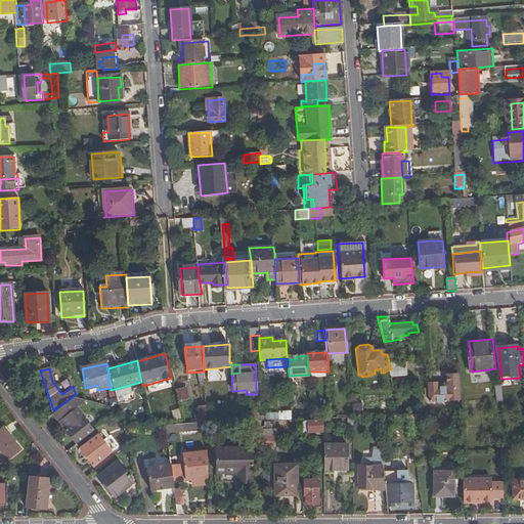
[(432,401),(463,400),(460,376),(453,377),(455,385),(449,385),(448,389),(439,389),(439,386),(429,386),(429,391),(426,391),(426,400),(432,400),(432,401)]
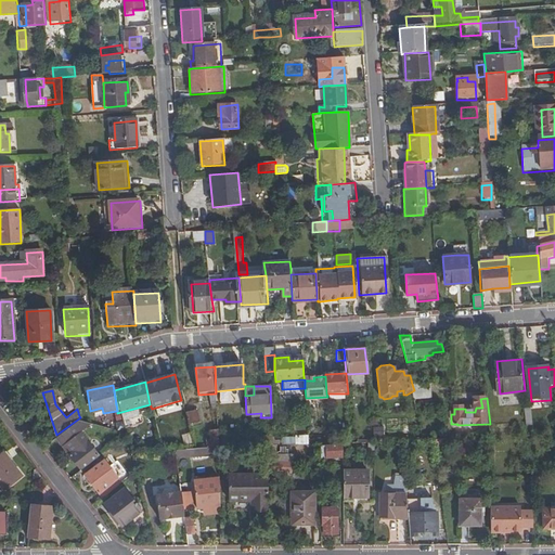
[(194,411),(183,411),(186,425),(196,424),(194,411)]
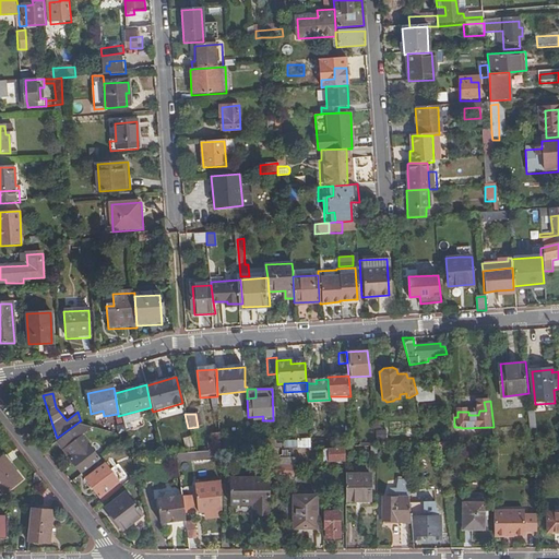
[(214,444),(219,444),(218,438),(218,416),(207,417),(211,436),(213,436),(214,444)]
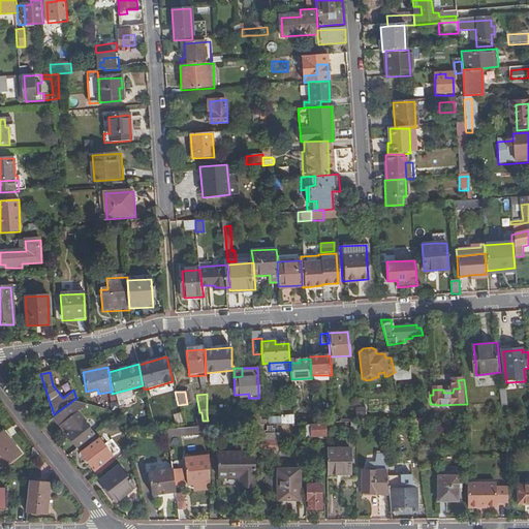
[(54,414),(53,415),(60,424),(65,419),(71,428),(66,432),(78,447),(95,434),(76,410),(87,402),(75,397),(76,398),(65,406),(54,414)]
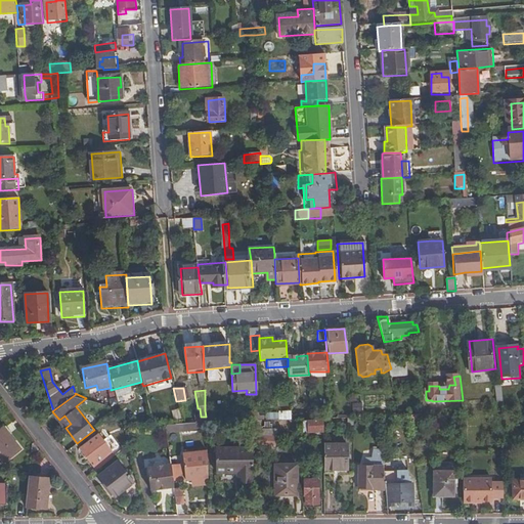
[(360,402),(351,403),(353,412),(361,411),(360,402)]
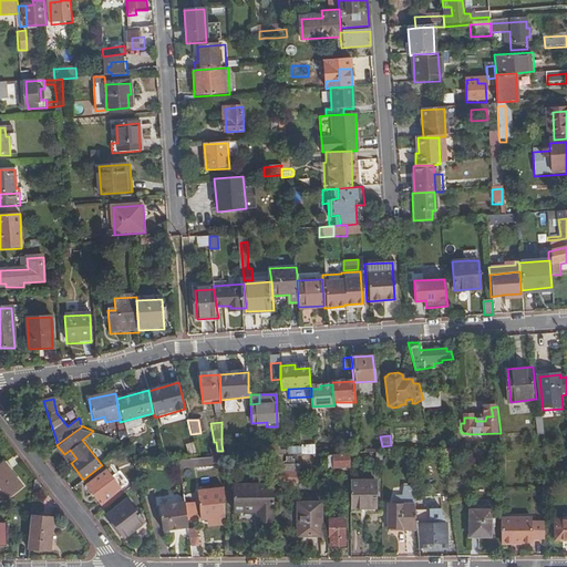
[(315,454),(315,445),(287,444),(287,453),(315,454)]
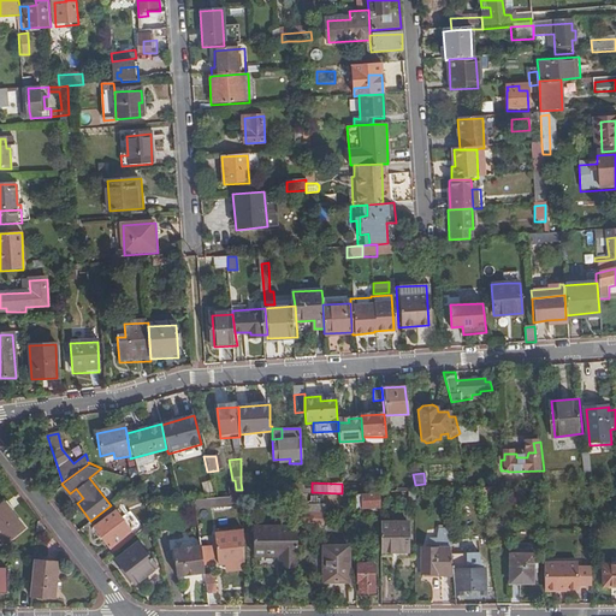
[(272,484),(272,495),(296,493),(301,493),(301,484),(272,484)]
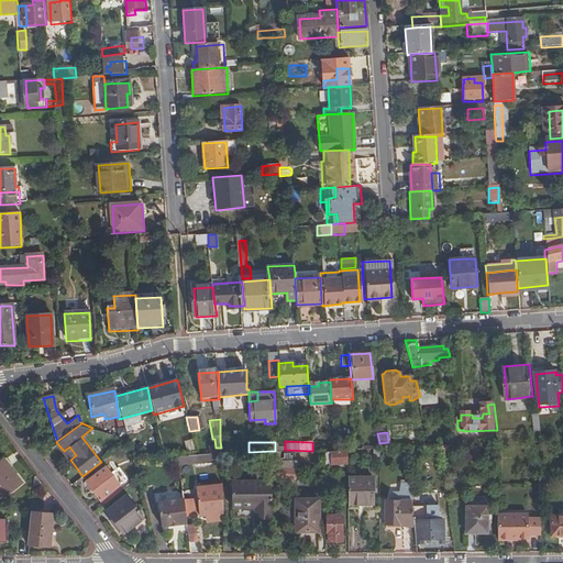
[(69,446),(64,451),(70,460),(76,455),(69,446)]
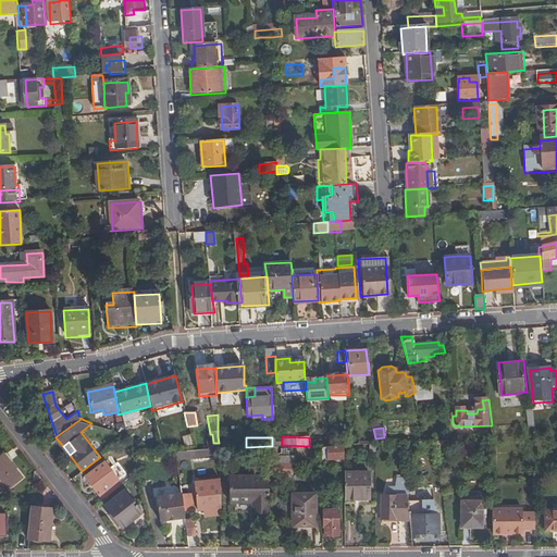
[(181,445),(182,453),(193,452),(190,443),(181,445)]
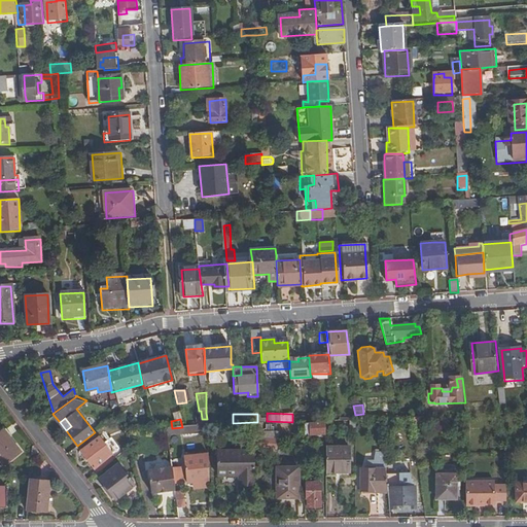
[(309,434),(326,434),(326,422),(310,422),(309,434)]
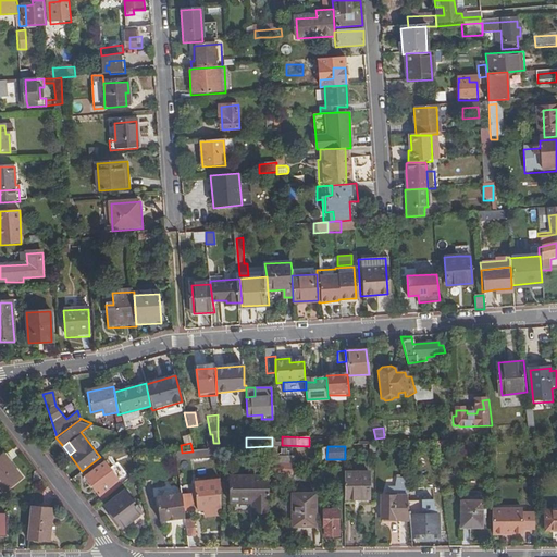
[(208,458),(207,452),(193,452),(182,453),(175,454),(176,461),(208,458)]
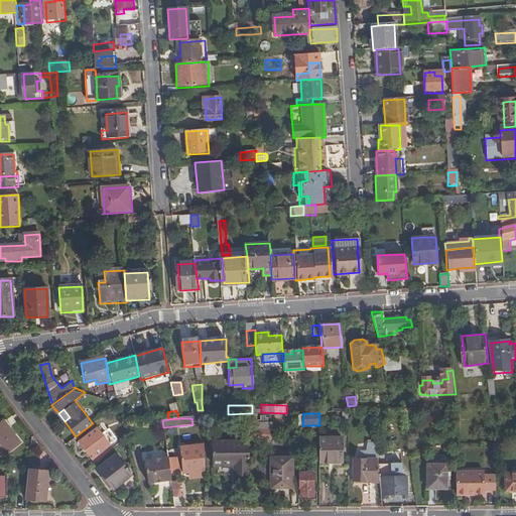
[(3,419),(0,420),(0,447),(4,454),(20,440),(3,419)]
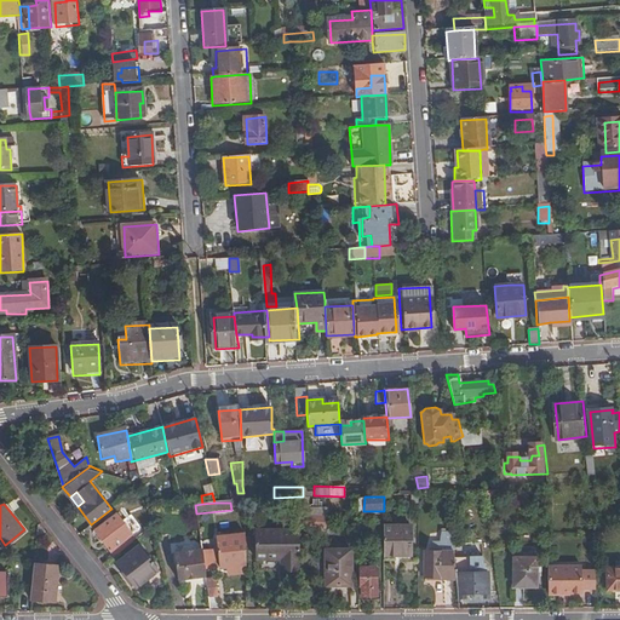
[(308,506),(306,526),(326,527),(327,507),(308,506)]
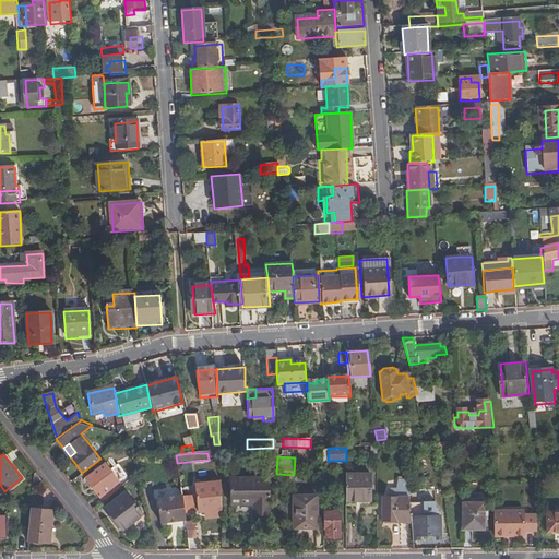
[(83,478),(100,501),(120,485),(102,463),(83,478)]
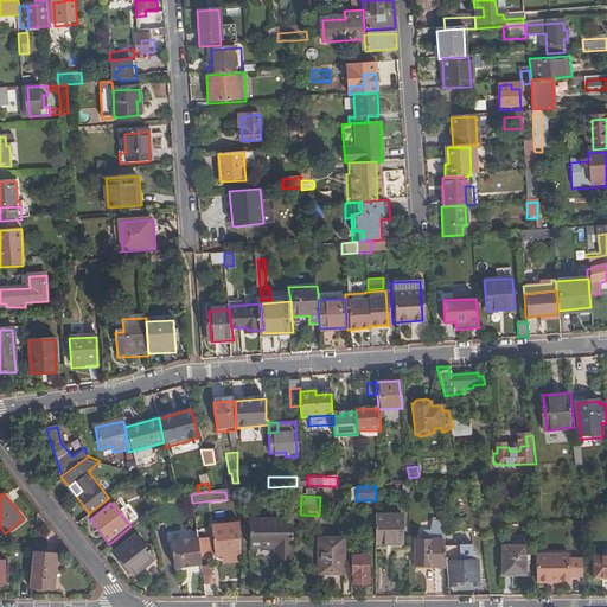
[(401,512),(376,513),(376,542),(402,542),(401,512)]
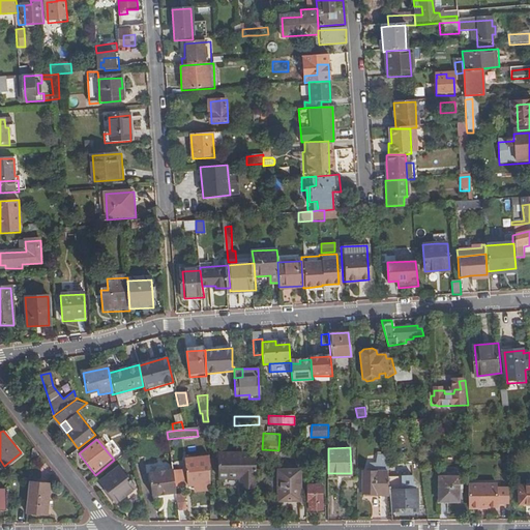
[(241,487),(256,487),(256,450),(217,451),(217,476),(240,476),(241,487)]
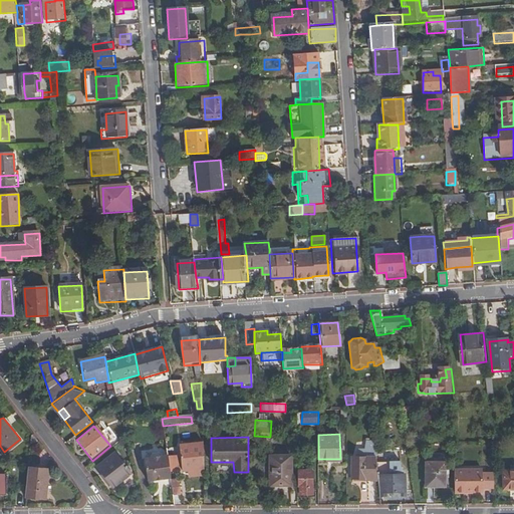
[(203,443),(181,443),(182,472),(192,472),(192,475),(203,475),(203,443)]
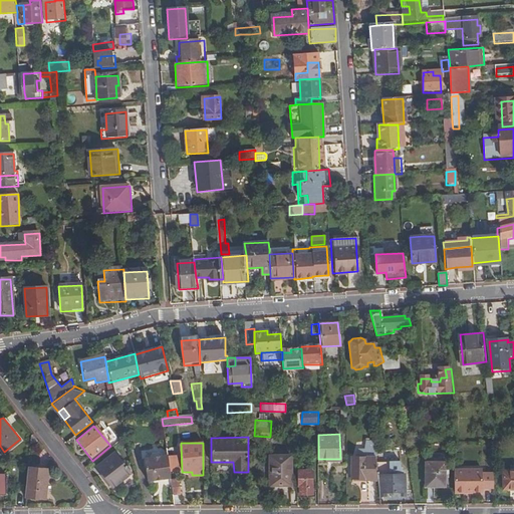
[(147,477),(171,475),(170,469),(167,454),(167,452),(161,453),(160,451),(158,450),(156,449),(154,450),(153,450),(151,451),(150,453),(150,455),(144,455),(147,477)]
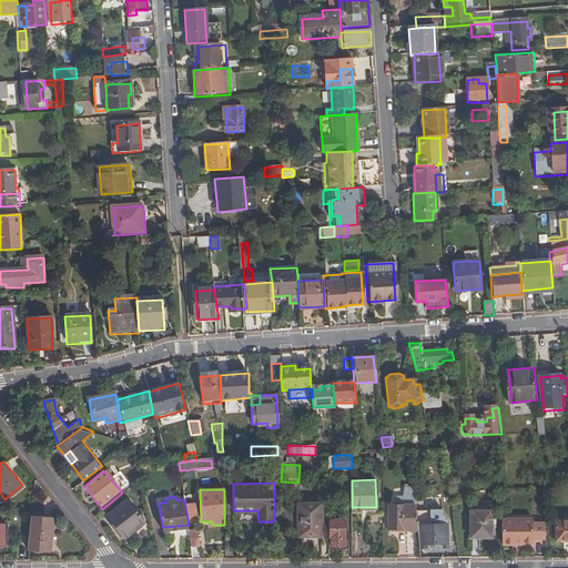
[(104,515),(122,537),(142,523),(124,499),(104,515)]
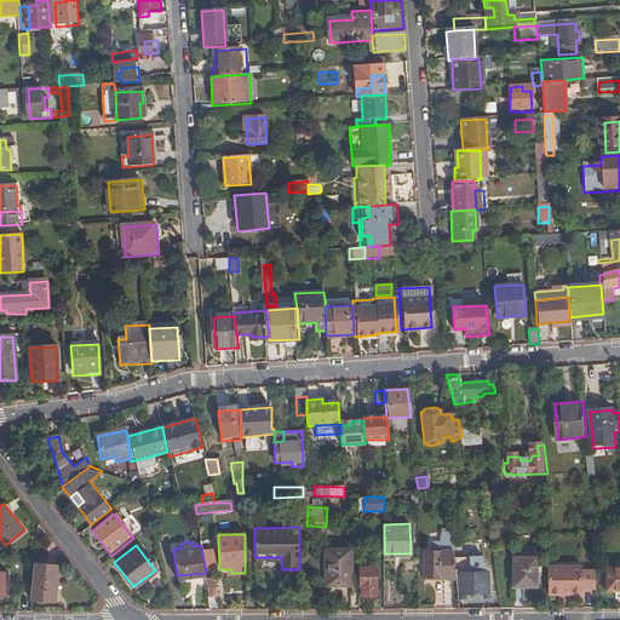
[(212,546),(201,547),(205,566),(214,564),(212,546)]
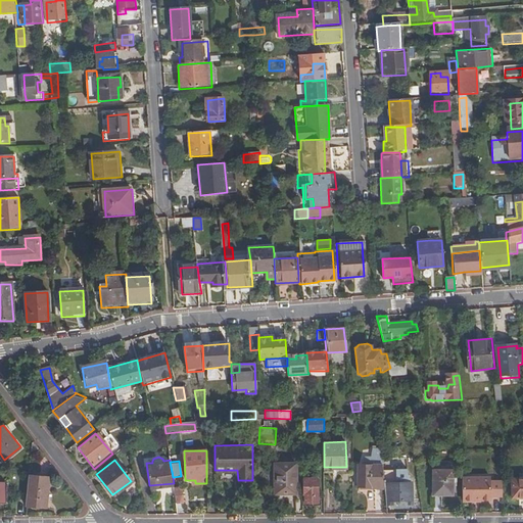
[(275,464),(275,493),(295,493),(296,464),(275,464)]
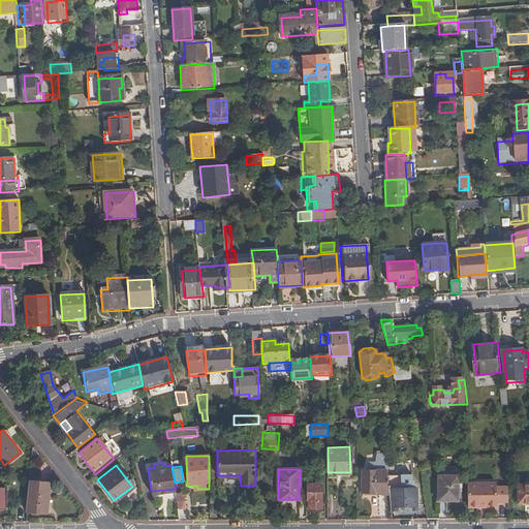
[(378,495),(389,495),(387,475),(387,472),(363,473),(362,493),(378,493),(378,495)]
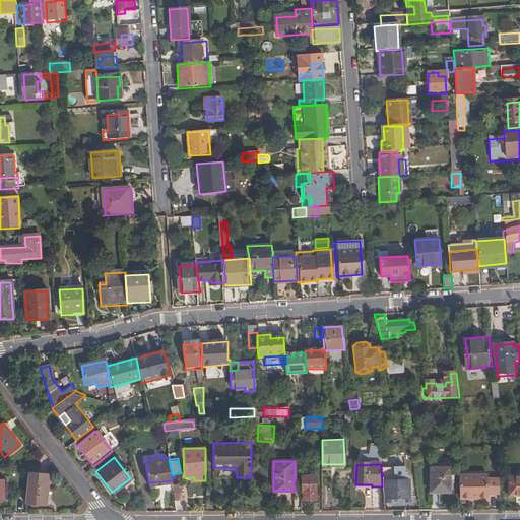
[(405,467),(381,467),(382,486),(383,503),(390,503),(390,500),(405,499),(405,503),(410,503),(410,480),(408,480),(408,475),(406,473),(404,472),(405,467)]
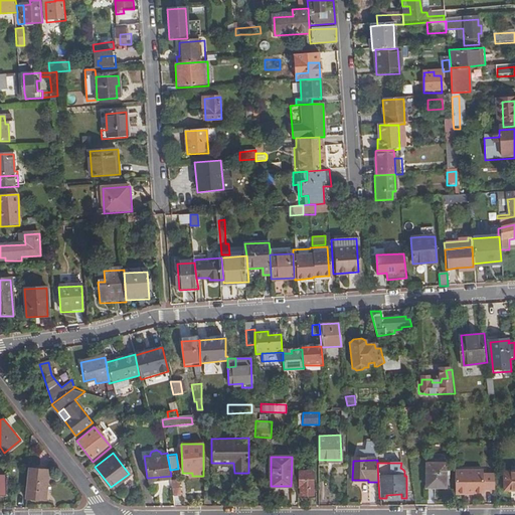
[(426,464),(426,489),(447,490),(447,464),(426,464)]
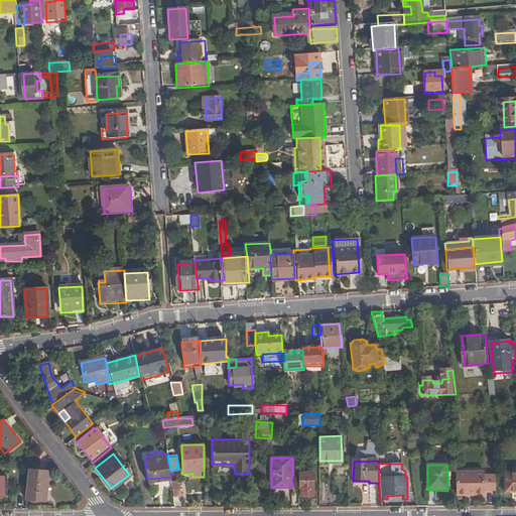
[(47,471),(28,469),(25,499),(44,501),(47,471)]
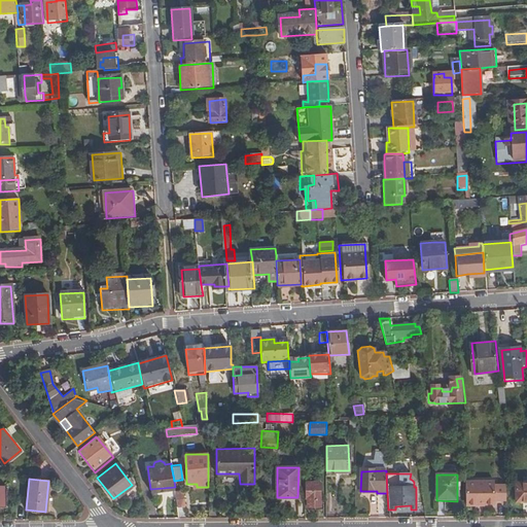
[(316,507),(316,518),(322,518),(323,507),(320,506),(321,483),(305,482),(305,499),(307,499),(307,506),(316,507)]
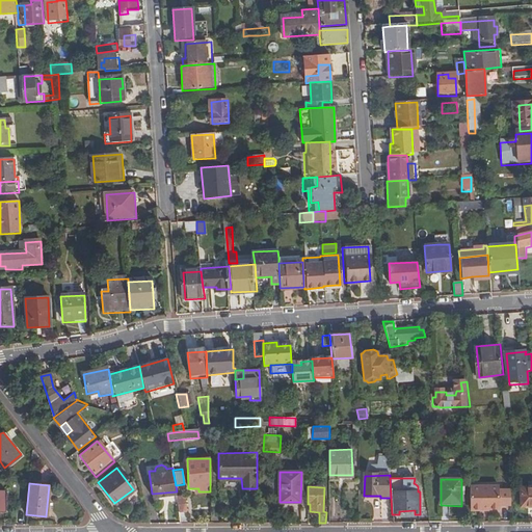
[(500,508),(511,509),(511,493),(500,491),(500,488),(471,487),(471,511),(483,512),(483,510),(488,510),(488,511),(500,511),(500,508)]
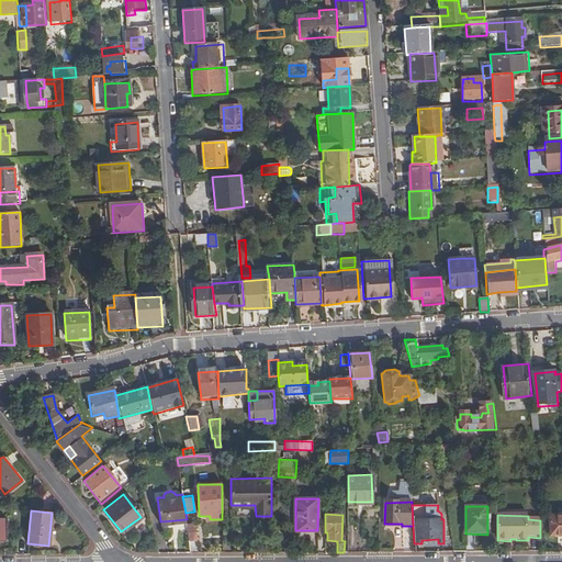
[(561,517),(552,517),(552,537),(561,537),(561,517)]
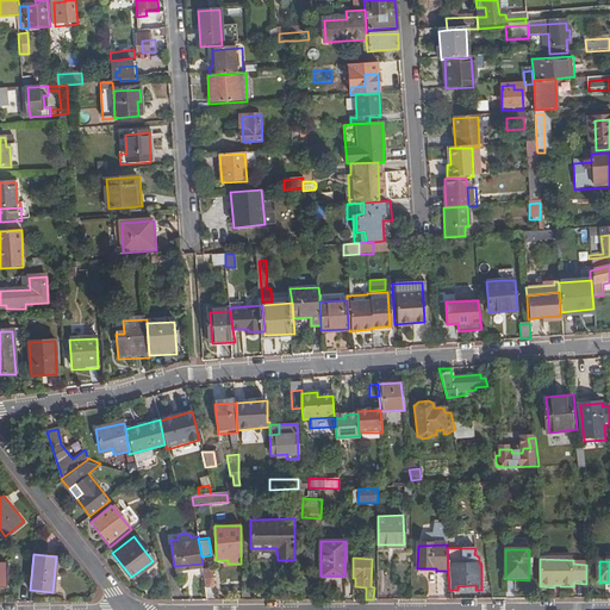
[(203,567),(205,585),(215,584),(211,565),(203,567)]
